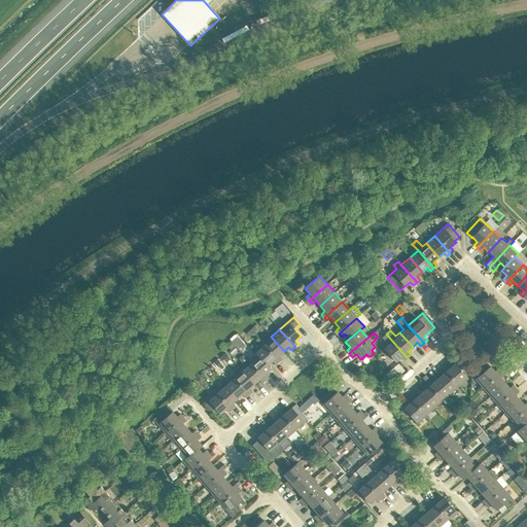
[(407,357),(391,340),(386,334),(381,338),(387,344),(383,347),(395,361),(400,357),(403,360),(407,357)]
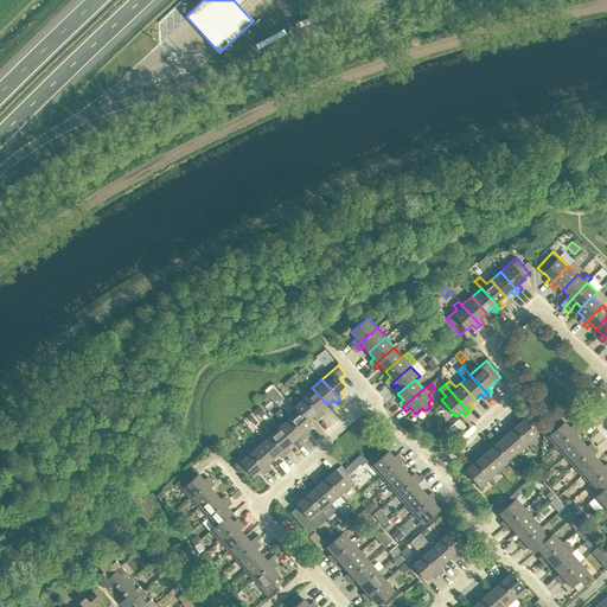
[(312,388),(302,396),(321,416),(325,414),(321,409),(327,404),(312,388)]
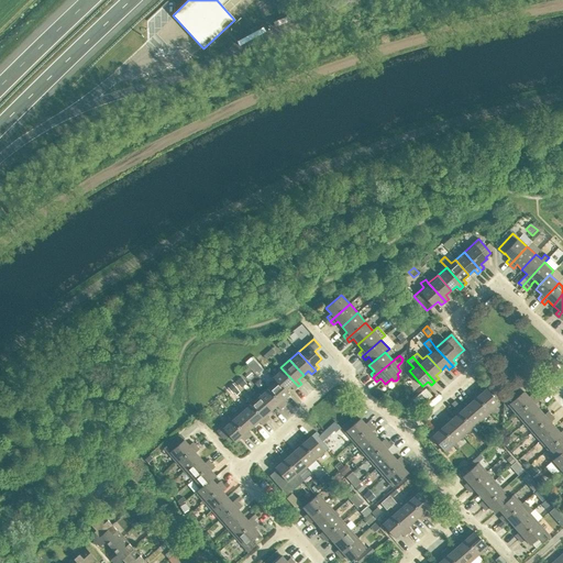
[(253,361),(247,365),(252,371),(257,365),(253,361)]
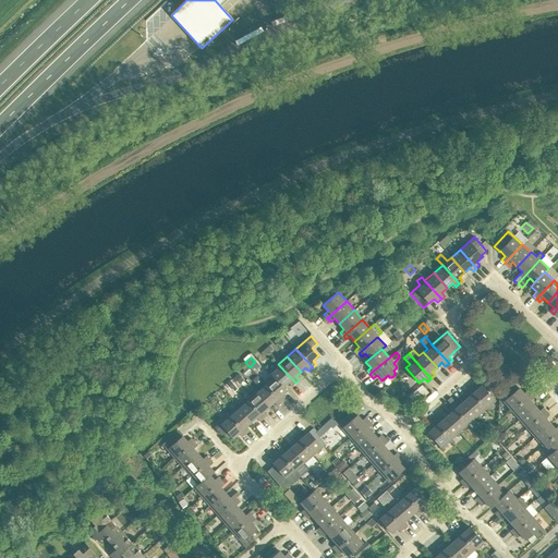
[(269,373),(273,376),(282,387),(283,387),(288,383),(291,386),(295,383),(278,364),(269,373)]
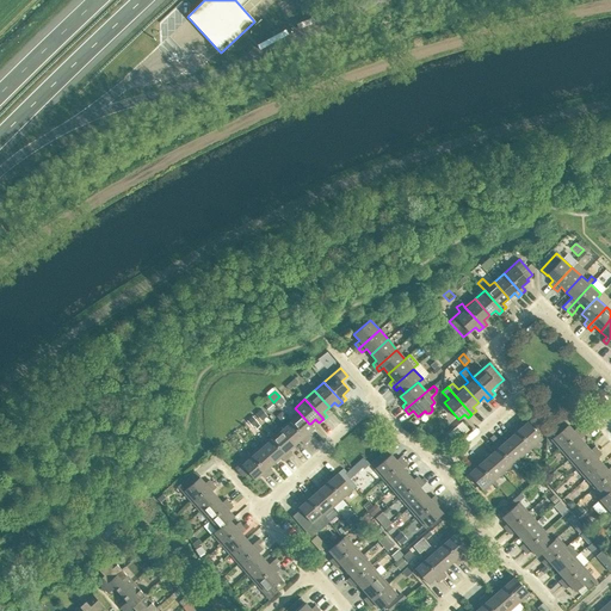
[(261,409),(255,414),(261,421),(267,417),(261,409)]
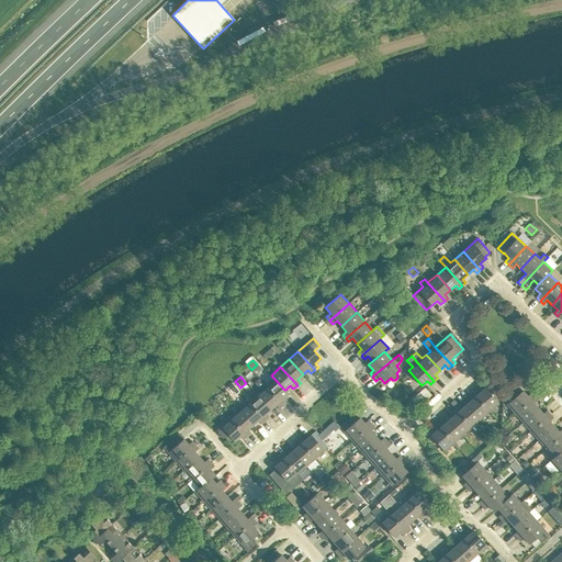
[(274,379),(266,386),(282,405),(287,402),(283,398),(289,393),(285,390),(284,390),(274,379)]
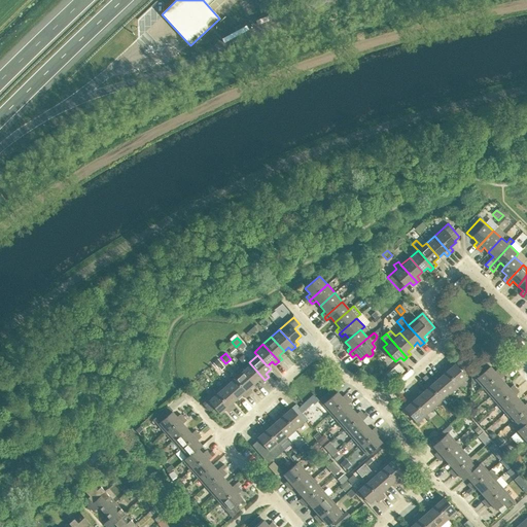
[(222,364),(217,359),(213,363),(218,369),(222,364)]
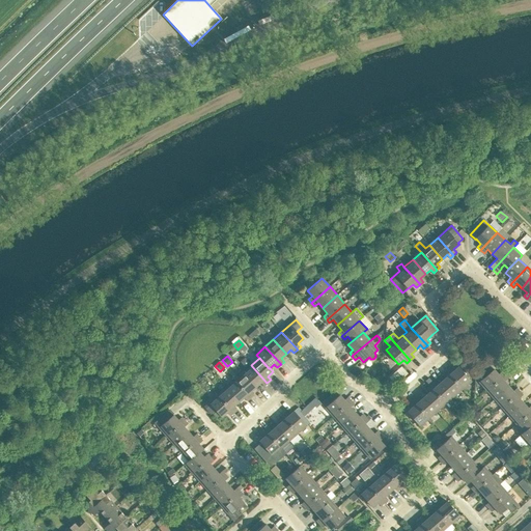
[(479,382),(486,390),(504,374),(502,371),(498,374),(493,369),(488,364),(479,373),(483,378),(479,382)]
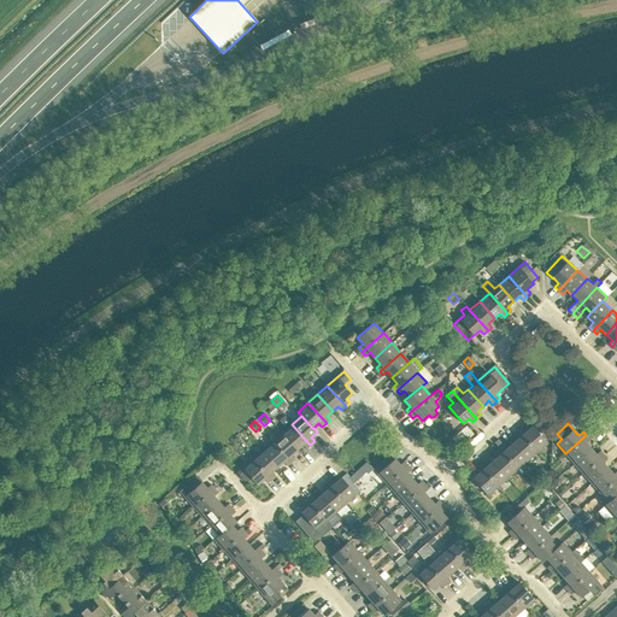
[(292,424),(282,433),(297,450),(303,445),(306,448),(310,445),(292,424)]
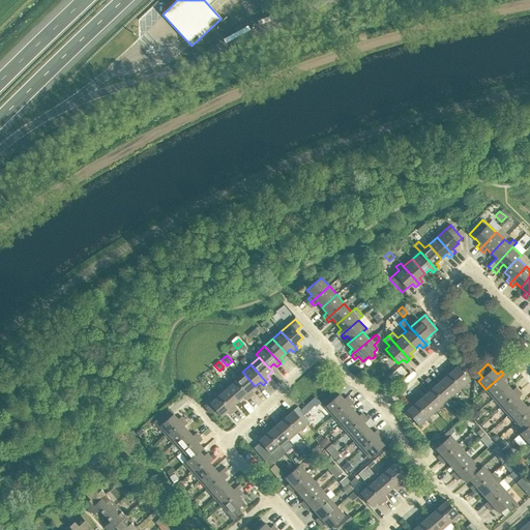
[(448,367),(445,370),(461,388),(470,380),(458,365),(451,371),(448,367)]
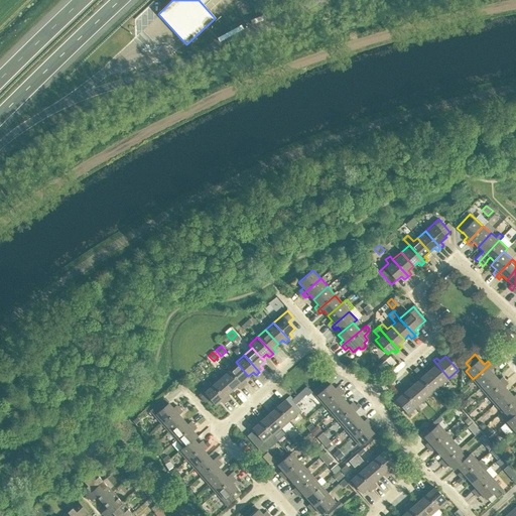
[(433,367),(428,371),(440,385),(448,378),(433,360),(430,363),(433,367)]
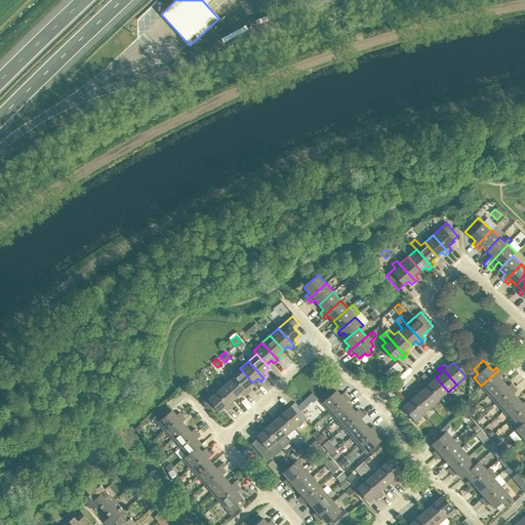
[(240,368),(232,375),(247,393),(250,391),(247,387),(252,382),(240,368)]
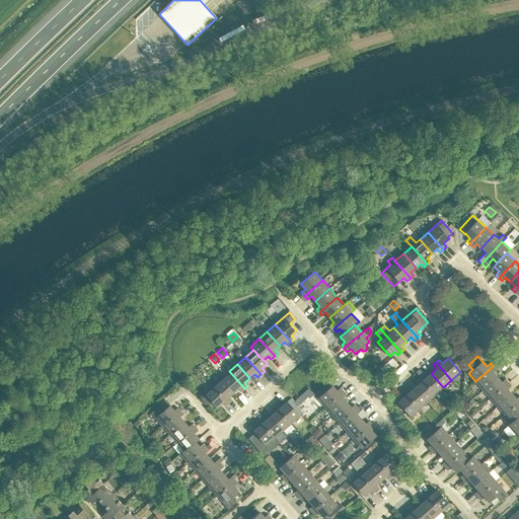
[(496,370),(493,366),(475,381),(483,390),(497,377),(493,372),(496,370)]
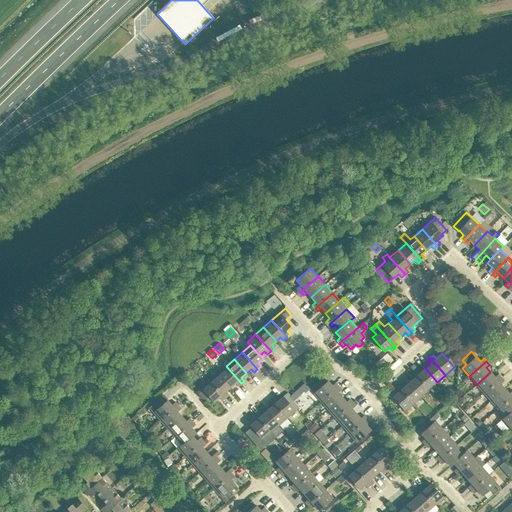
[(410,367),(414,372),(429,389),(437,382),(425,368),(420,372),(413,364),(410,367)]
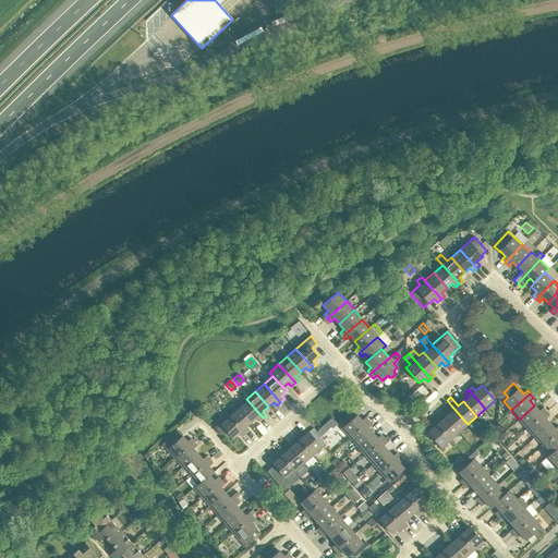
[(246,399),(238,407),(251,422),(256,417),(259,421),(263,417),(246,399)]
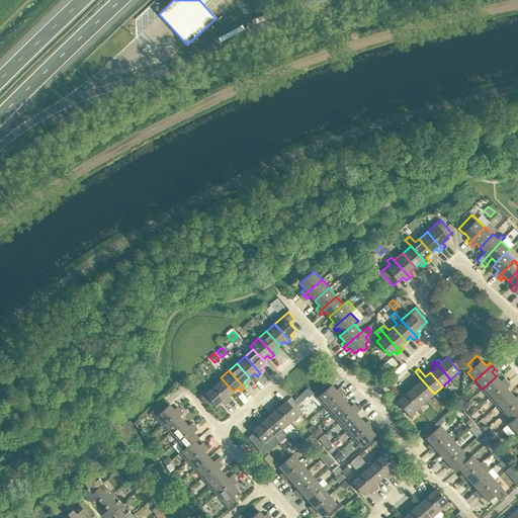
[(419,382),(414,386),(426,401),(434,394),(419,376),(416,379),(419,382)]
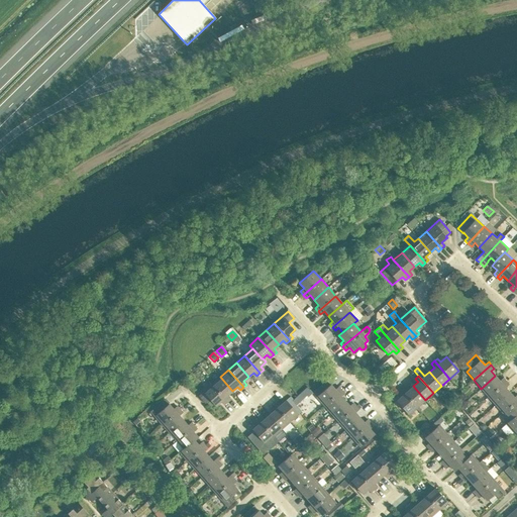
[(481,389),(488,397),(506,381),(503,378),(499,381),(495,376),(481,389)]
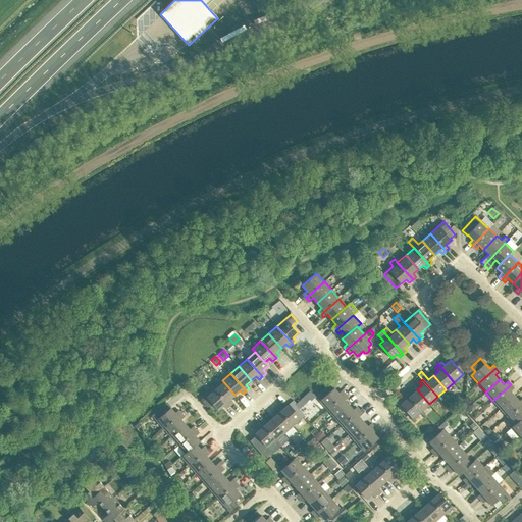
[(222,380),(214,387),(229,406),(232,403),(229,399),(235,395),(222,380)]
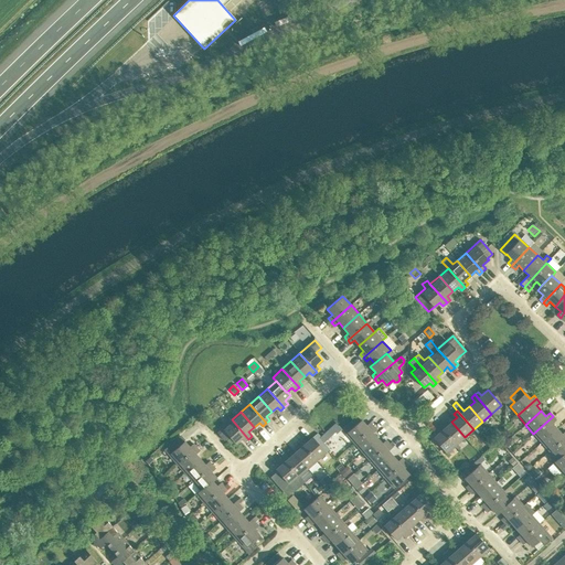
[(350,429),(361,420),(356,416),(347,425),(350,429)]
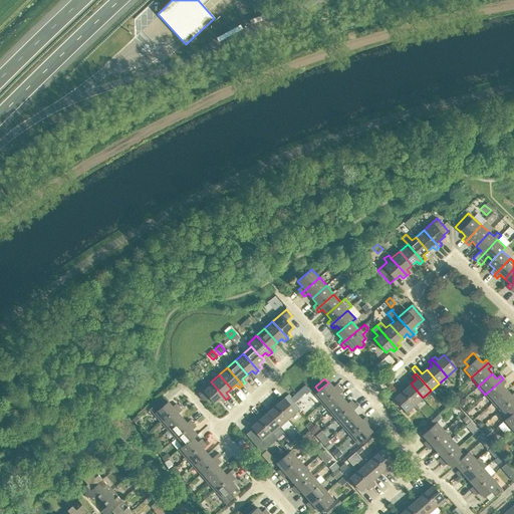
[(485,395),(492,403),(506,391),(502,386),(505,382),(503,378),(485,395)]
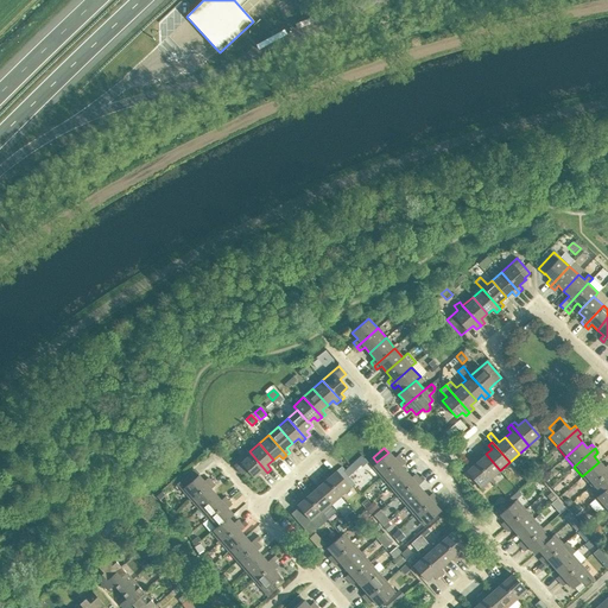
[(267,473),(249,451),(233,466),(241,474),(246,469),(253,477),(260,472),(264,476),(267,473)]
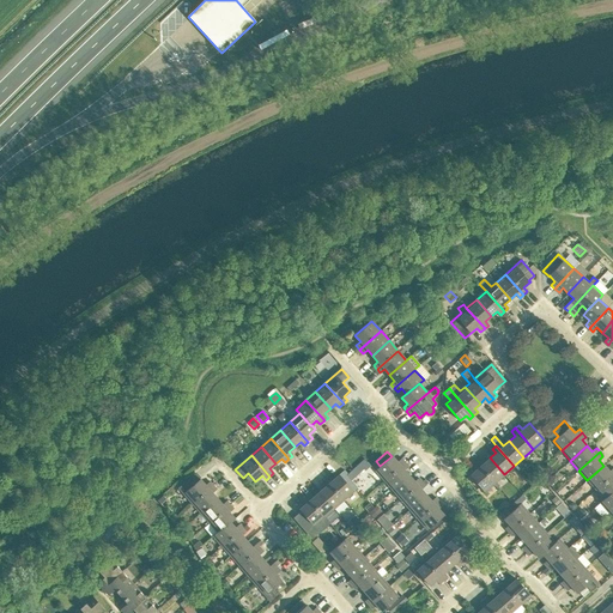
[(375,471),(384,480),(405,462),(401,459),(398,462),(392,455),(392,456),(380,466),(375,471)]
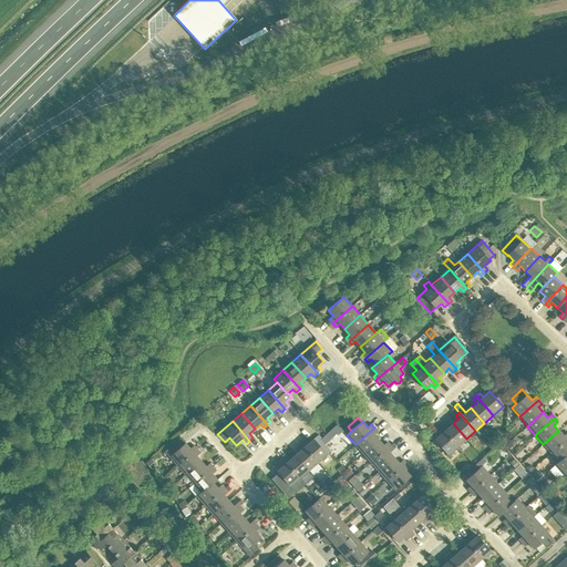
[(444,424),(441,428),(457,446),(466,439),(453,423),(447,429),(444,424)]
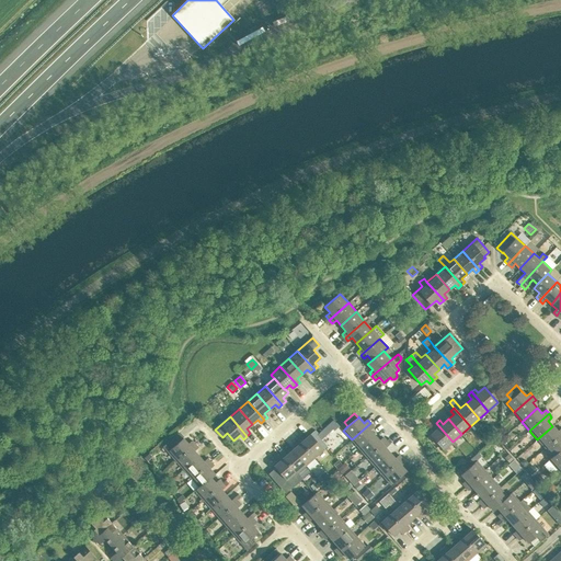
[(333,420),(329,424),(334,431),(339,426),(333,420)]
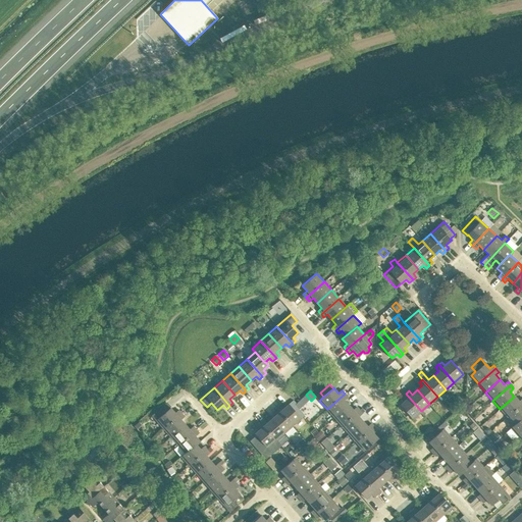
[(327,409),(334,417),(349,405),(344,400),(348,397),(345,394),(327,409)]
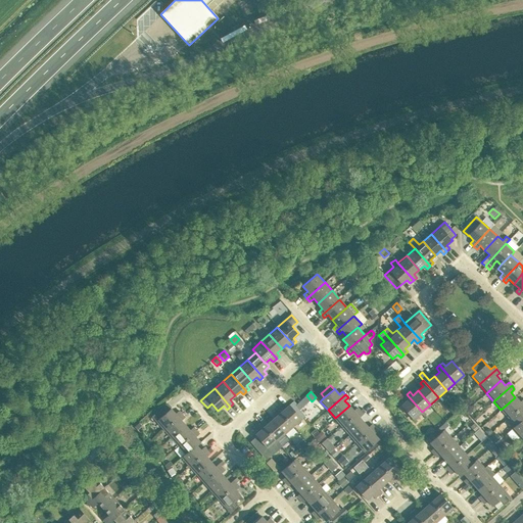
[(422,412),(407,394),(403,397),(407,400),(400,406),(414,420),(422,412)]
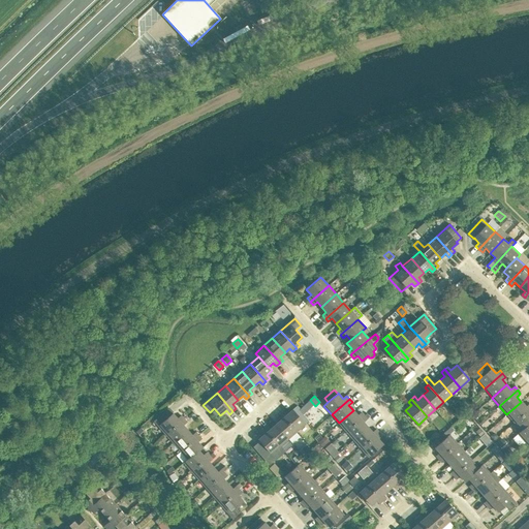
[(506,414),(515,423),(528,409),(528,403),(525,406),(521,402),(506,414)]
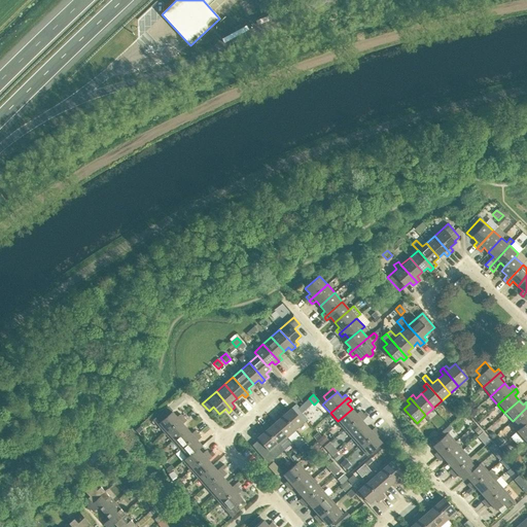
[(283,409),(280,412),(295,430),(308,419),(304,414),(300,417),(291,408),(286,413),(283,409)]
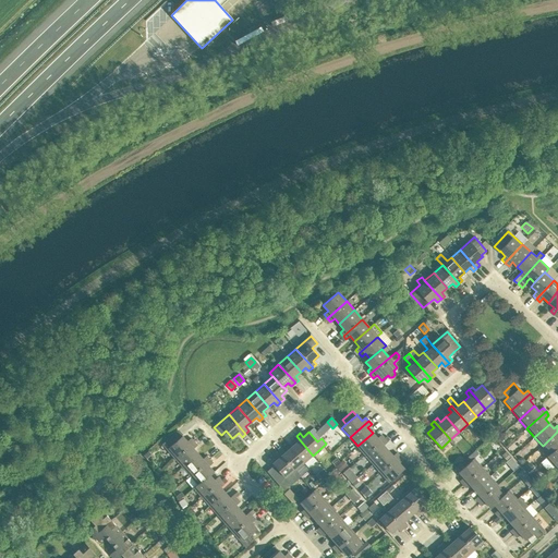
[(557,432),(543,446),(549,453),(550,455),(557,447),(557,432)]
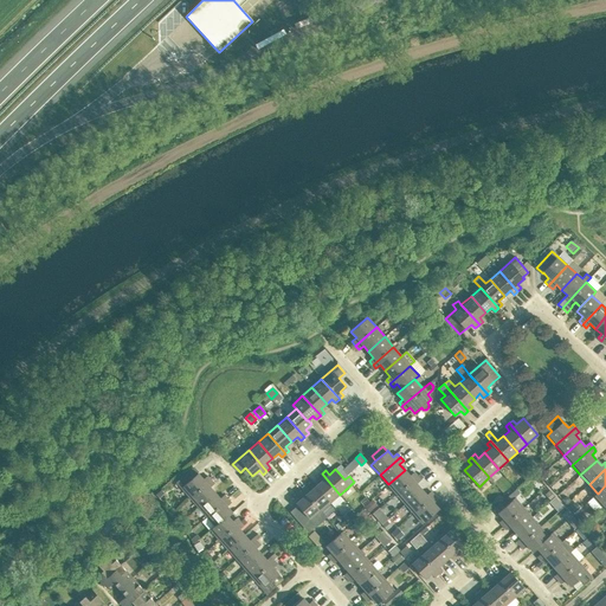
[(388,484),(397,494),(417,476),(413,472),(410,476),(405,470),(388,484)]
